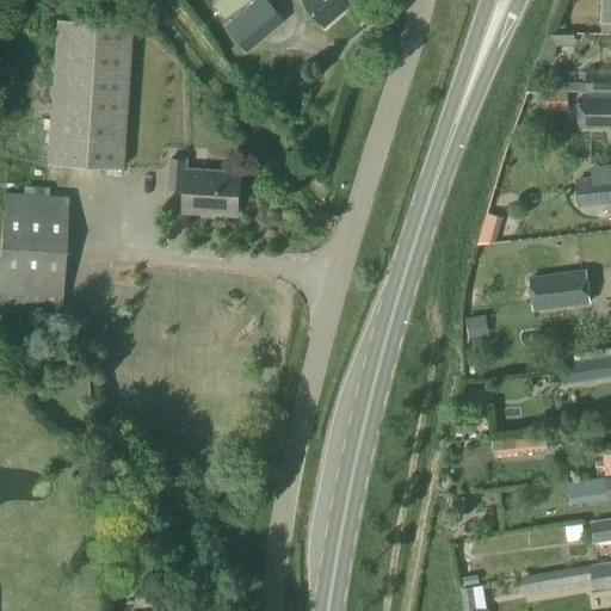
[(224,20),(251,0),(215,0),(211,2),(224,20)]
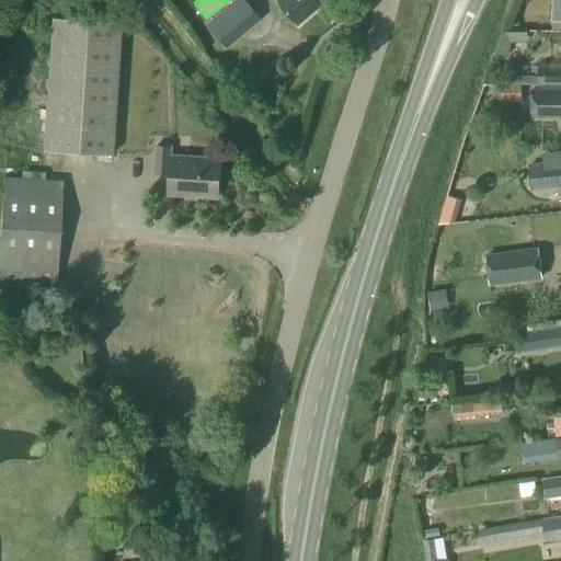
[(297,25),(327,0),(325,0),(277,0),(276,1),(297,25)]
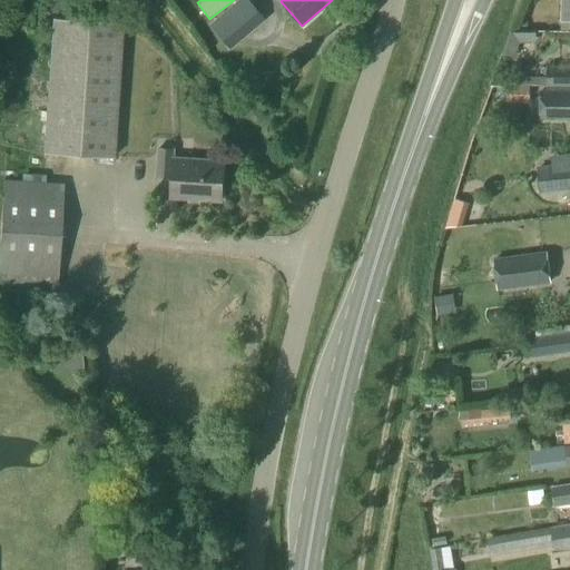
[(233,6),(209,26),(232,51),(255,31),(233,6)]
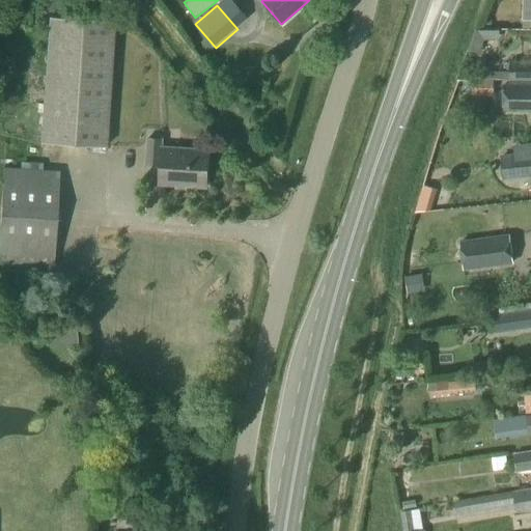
[(104,148),(111,22),(48,18),(39,144),(104,148)]
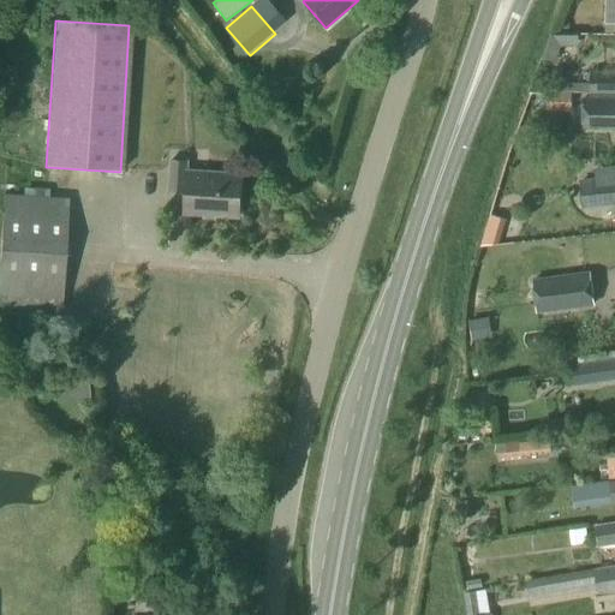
[(614,73),(587,73),(587,85),(575,85),(575,95),(614,95),(614,73)]
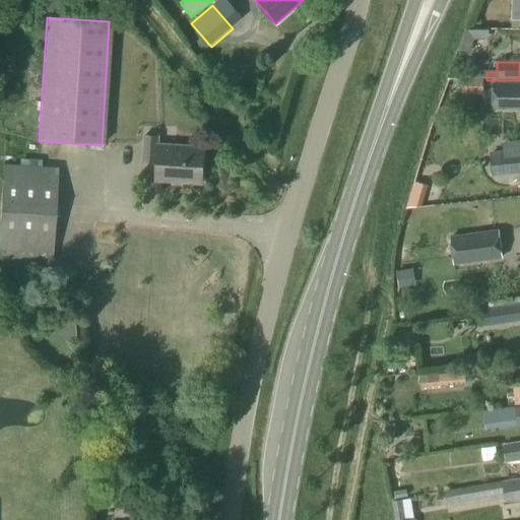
[(519,110),(519,83),(492,83),(492,110),(519,110)]
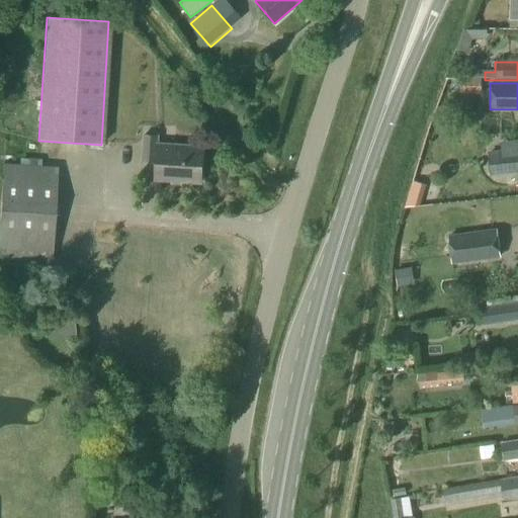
[(199,184),(201,149),(157,146),(158,138),(144,137),(142,162),(156,162),(155,181),(199,184)]
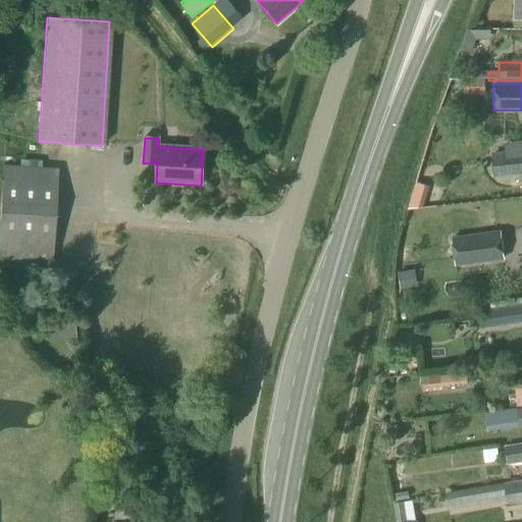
[(521,153),(505,155),(491,156),(493,177),(521,173),(521,153)]
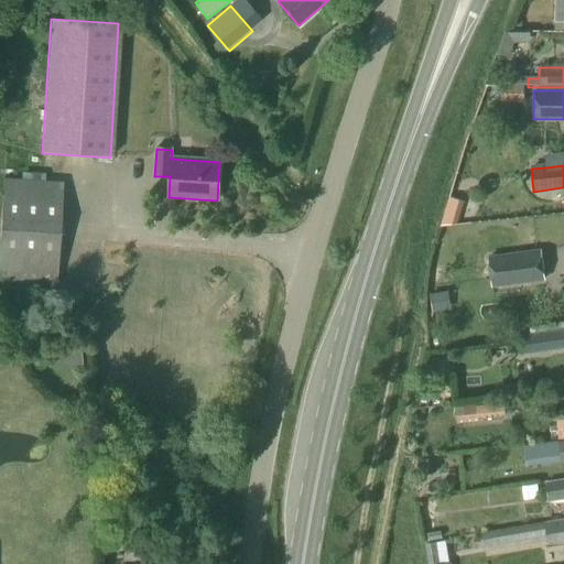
[(0,282),(55,286),(62,183),(2,179),(0,218),(0,282)]
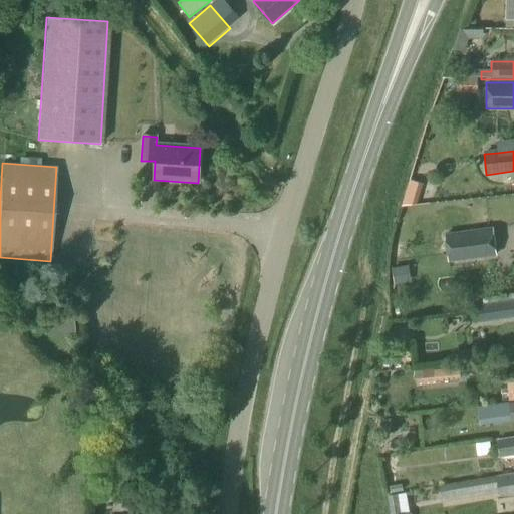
[(449,262),(496,256),(493,230),(445,236),(449,262)]
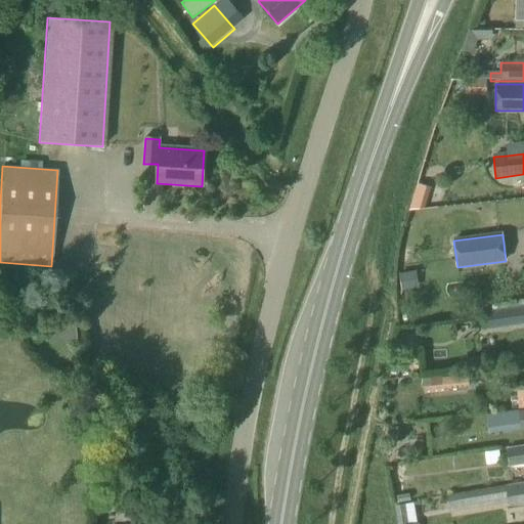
[(489,330),(523,323),(523,305),(487,311),(489,330)]
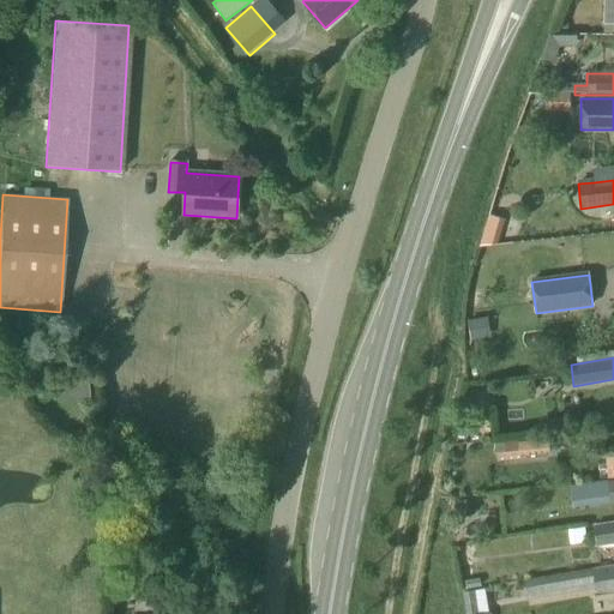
[(0,399),(0,421),(13,421),(12,399),(0,399)]
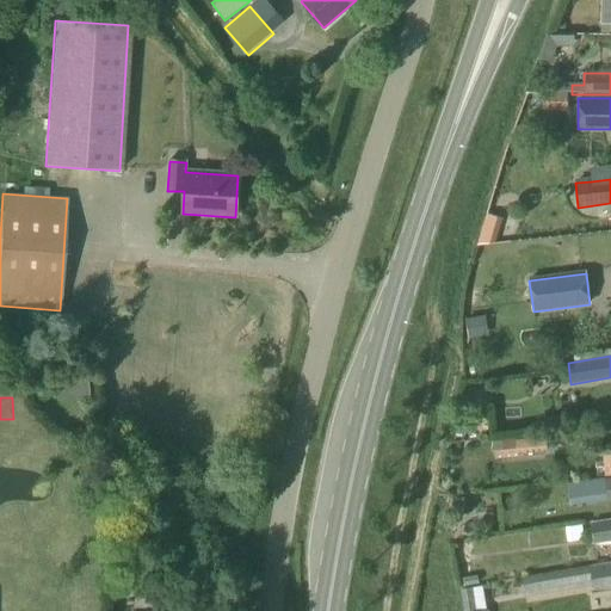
[(96,397),(61,397),(62,429),(97,429),(96,397)]
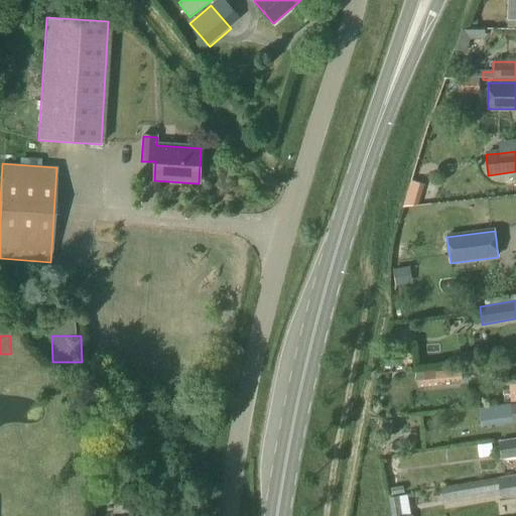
[(417,385),(463,381),(462,370),(416,373),(417,385)]
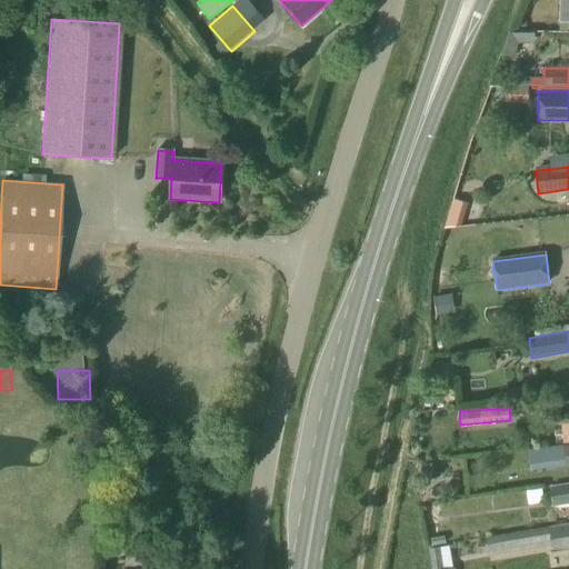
[(568,466),(568,446),(552,449),(555,463),(566,461),(567,467),(568,466)]
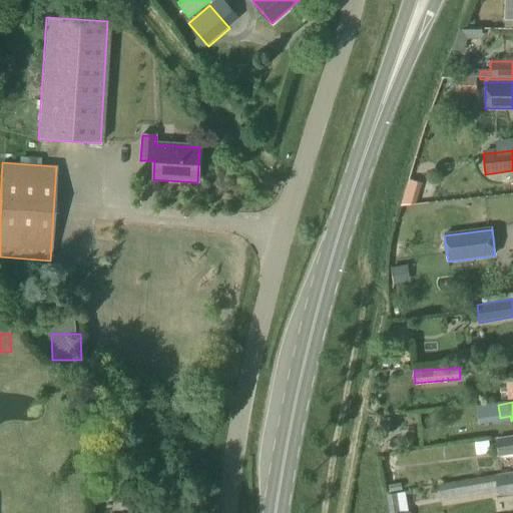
[(384,434),(394,432),(392,417),(382,419),(384,434)]
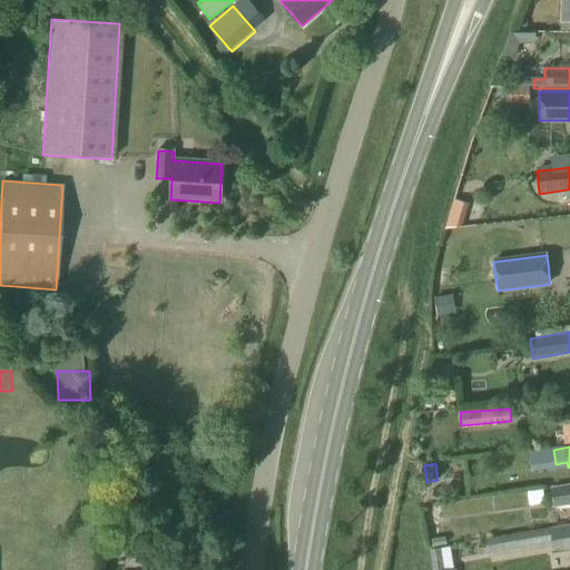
[(554,509),(569,505),(569,484),(551,488),(554,509)]
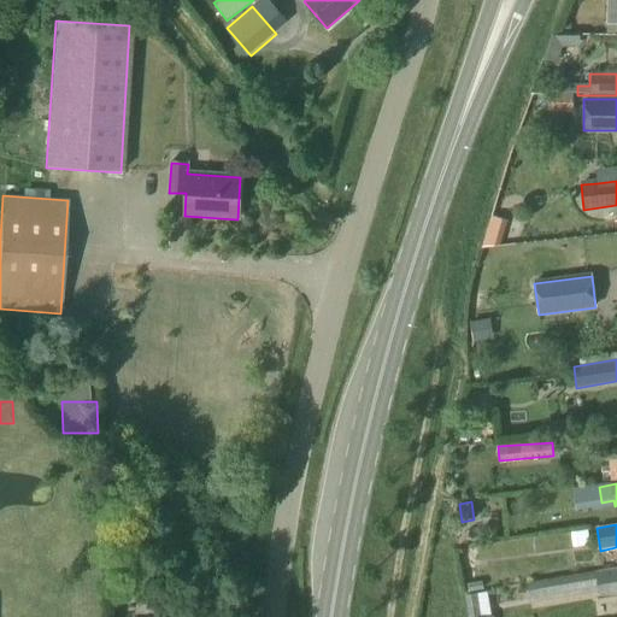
[(597,548),(595,533),(577,534),(579,551),(597,548)]
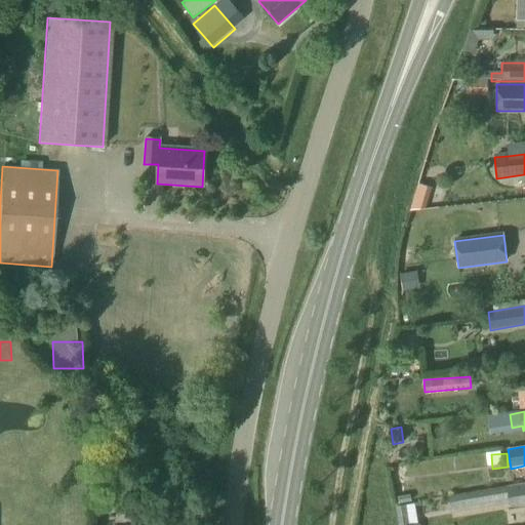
[(508,487),(448,496),(451,514),(510,503),(511,508),(524,505),(524,483),(507,486),(508,487)]
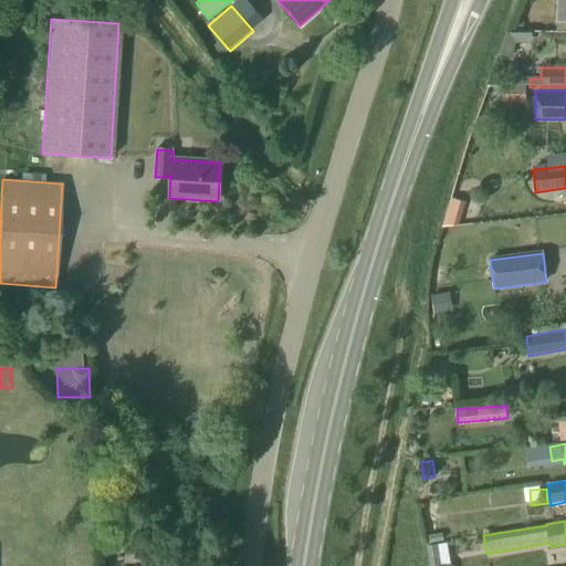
[(430,544),(444,542),(442,533),(429,536),(430,544)]
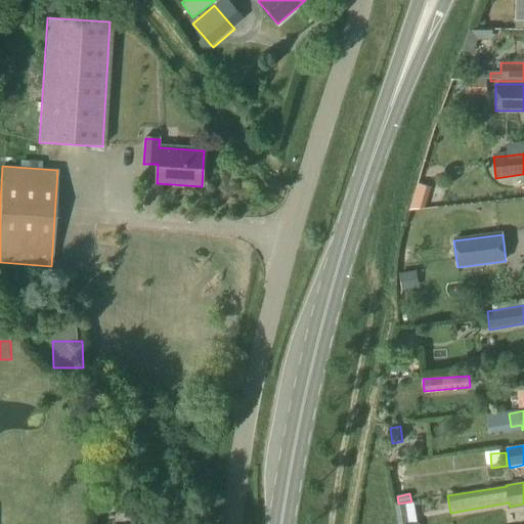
[(397,523),(408,523),(405,504),(394,506),(397,523)]
